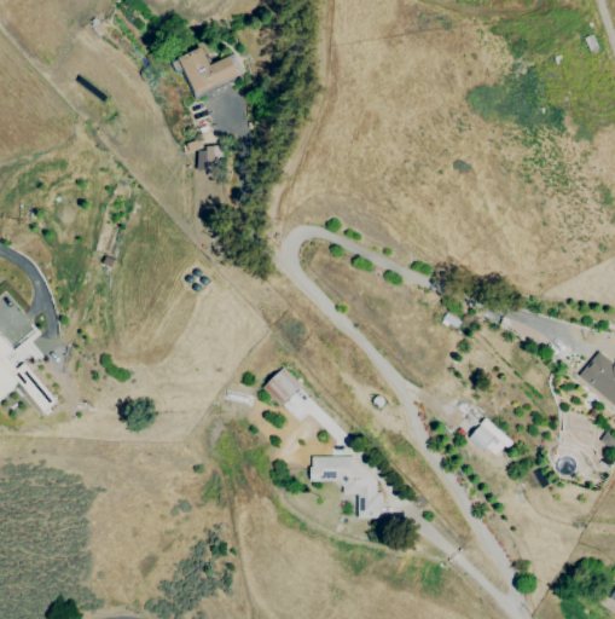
[(197,96),(241,75),(231,55),(212,64),(202,46),(173,61),(179,74),(185,70),(197,96)]
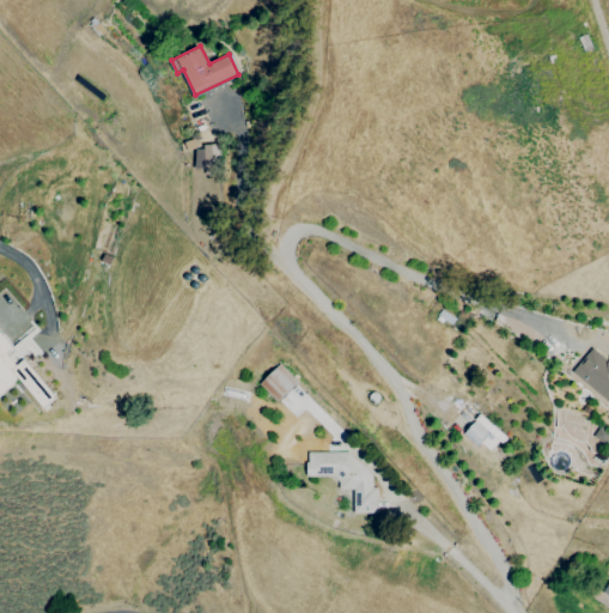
[(221,145),(196,146),(198,169),(223,169),(221,145)]
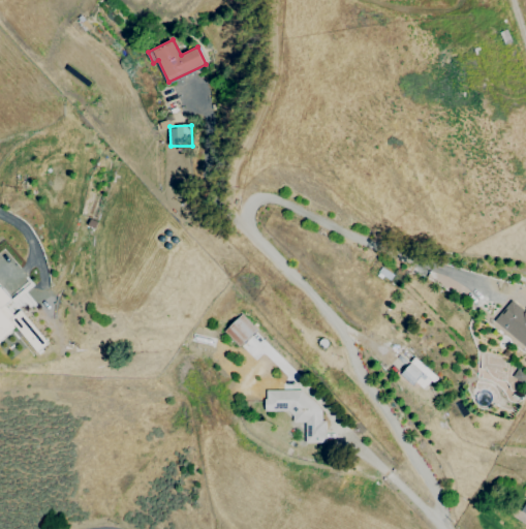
[(0,340),(2,342),(22,321),(20,319),(25,313),(14,304),(17,301),(0,285),(0,340)]
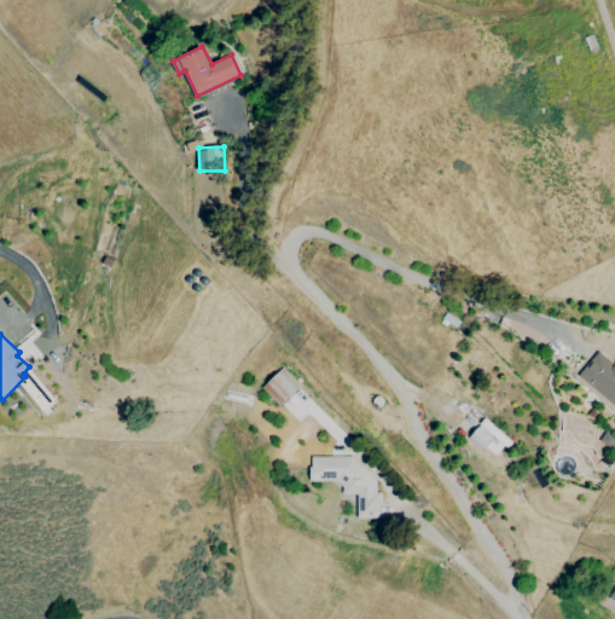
[(614,362),(599,351),(580,376),(614,403),(614,362)]
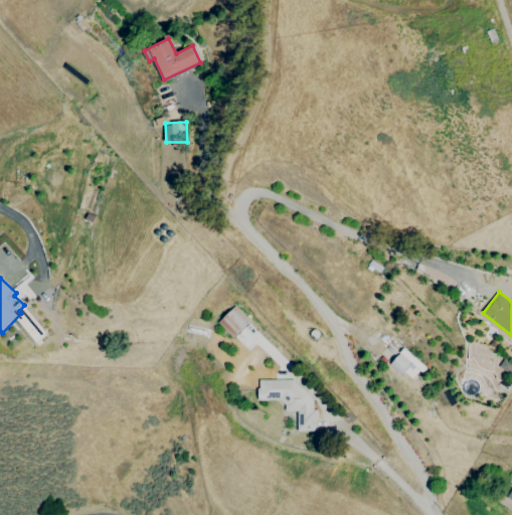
[(233,338),(251,321),(236,305),(219,322),(233,338)]
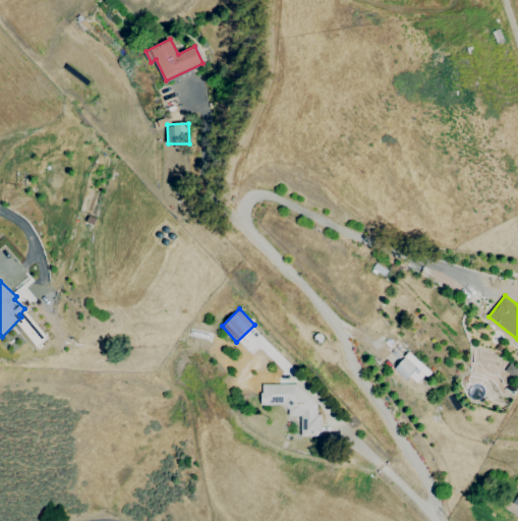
[(23,328),(38,345),(43,341),(29,324),(23,328)]
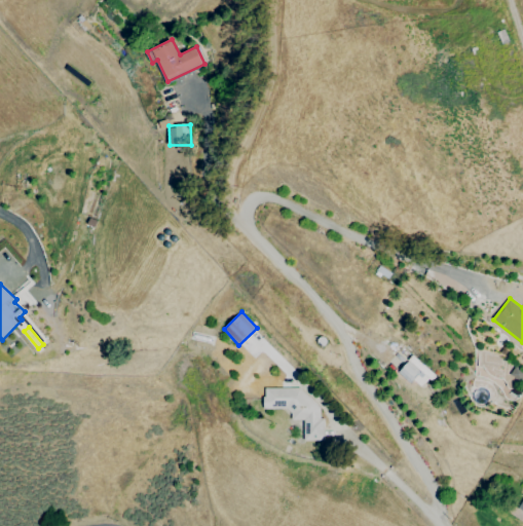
[(423,370),(426,373),(430,369),(414,355),(400,372),(412,382),(423,370)]
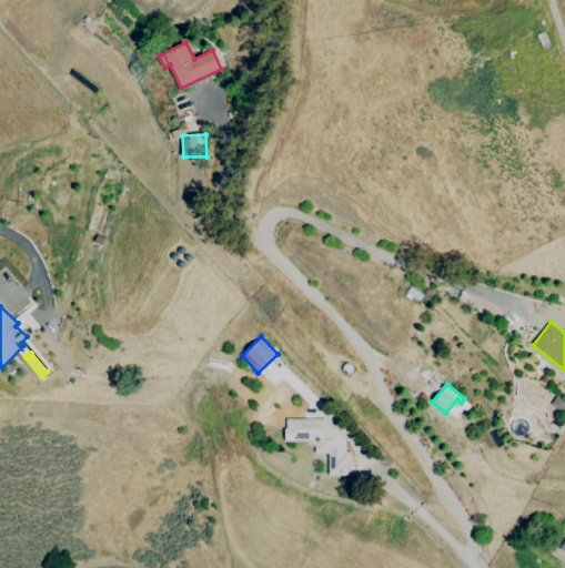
[(553,404),(564,411),(564,399),(557,396),(553,404)]
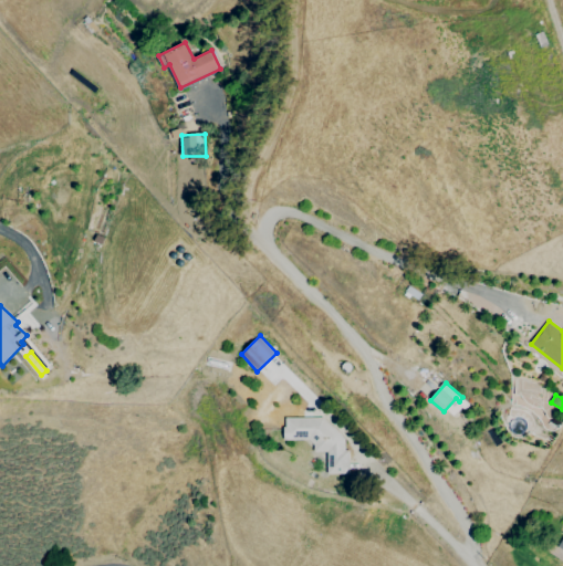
[(351,473),(351,449),(346,449),(346,430),(327,430),(327,417),(285,417),(285,440),(315,440),(315,451),(329,451),(329,473),(351,473)]
